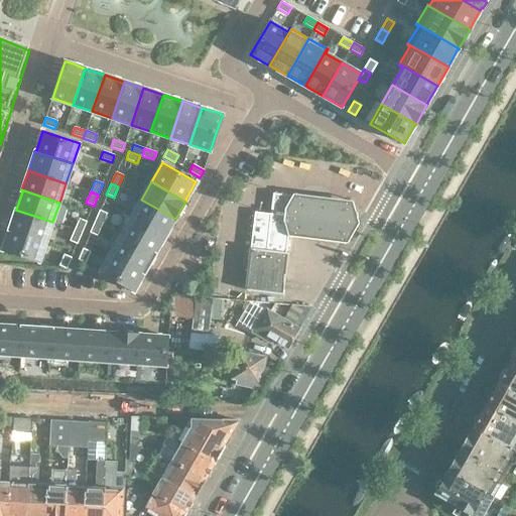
[(250,248),(247,271),(245,289),(284,294),(288,253),(285,253),(287,236),(313,239),(349,244),(360,224),(354,201),(319,197),(294,194),(292,195),(273,191),(271,214),(255,212),(251,249),(250,248)]
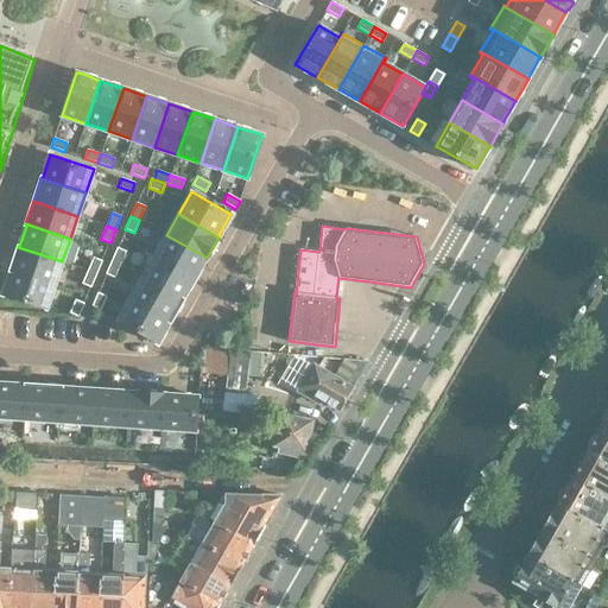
[(194,279),(206,259),(207,259),(207,258),(166,235),(154,257),(194,279)]
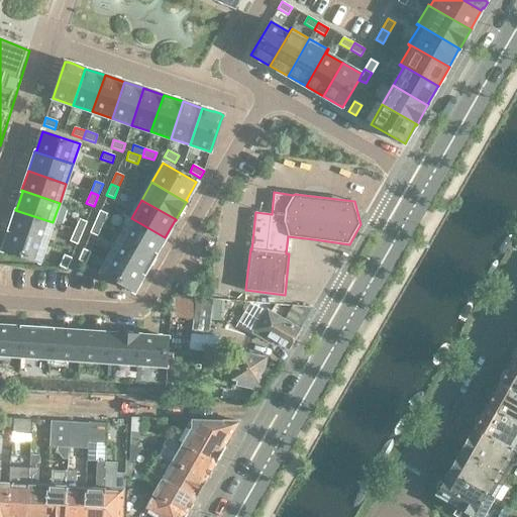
[(46,242),(53,222),(15,210),(8,229),(46,242)]
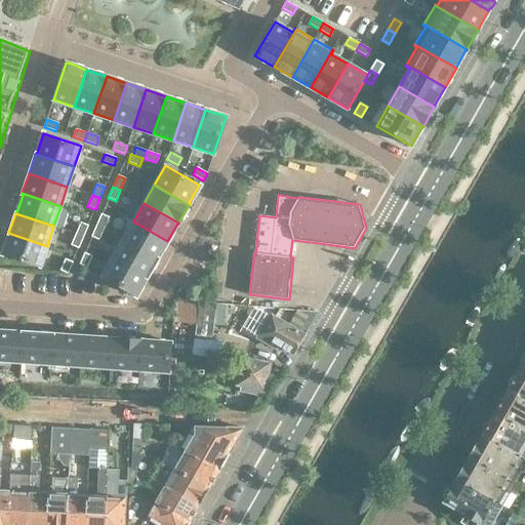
[(104,229),(109,217),(101,213),(96,225),(104,229)]
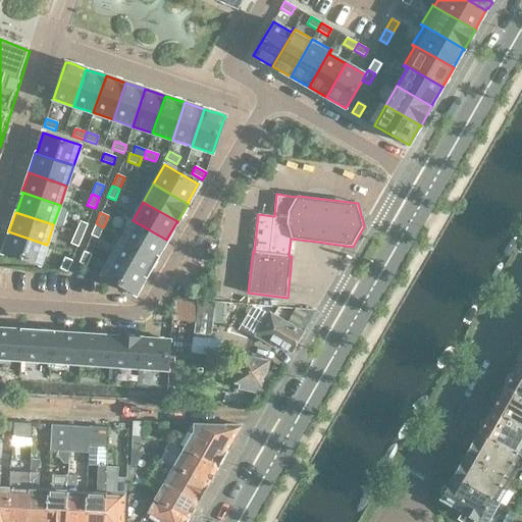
[(166,240),(133,220),(122,238),(157,258),(158,257),(157,256),(166,240)]
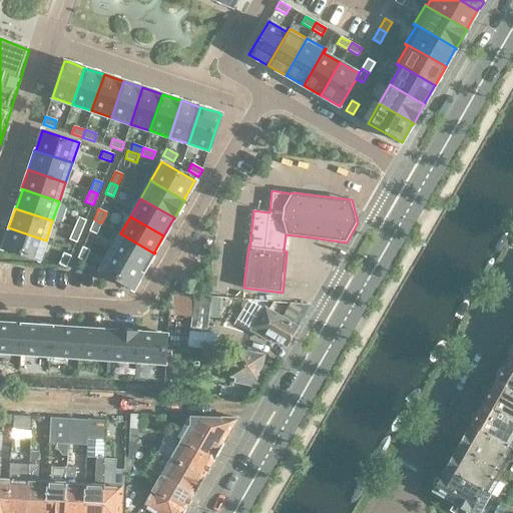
[(81,231),(86,220),(79,217),(74,228),(81,231)]
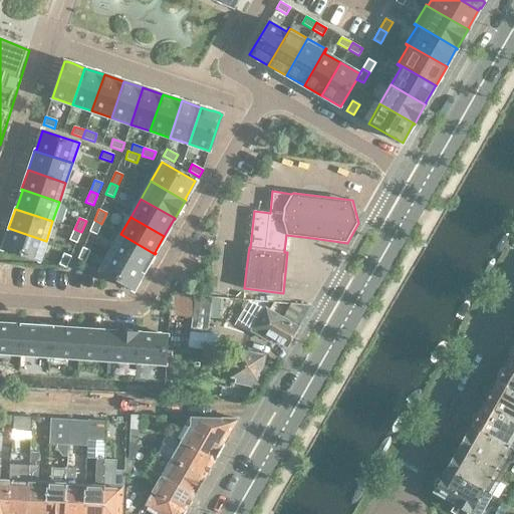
[(96,235),(101,224),(94,220),(89,231),(96,235)]
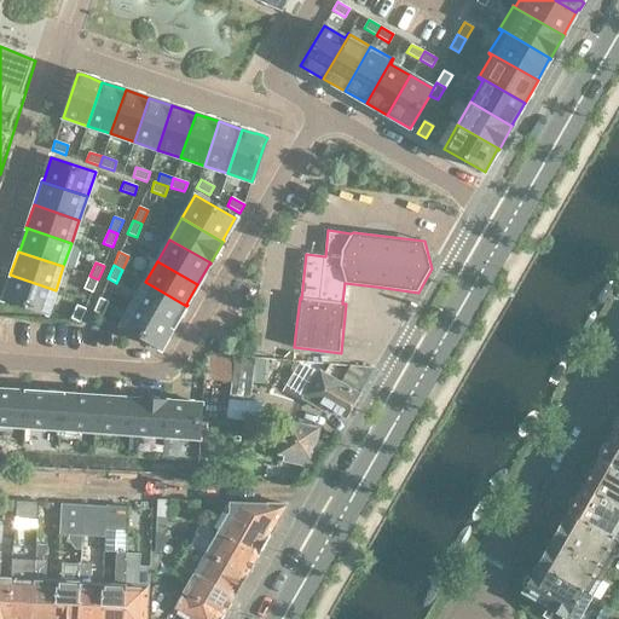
[(56,290),(10,275),(10,276),(11,276),(3,300),(47,314),(56,290)]
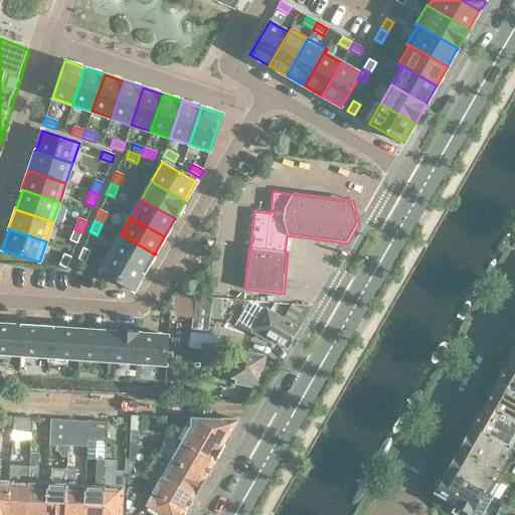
[(77,243),(81,232),(74,229),(69,239),(77,243)]
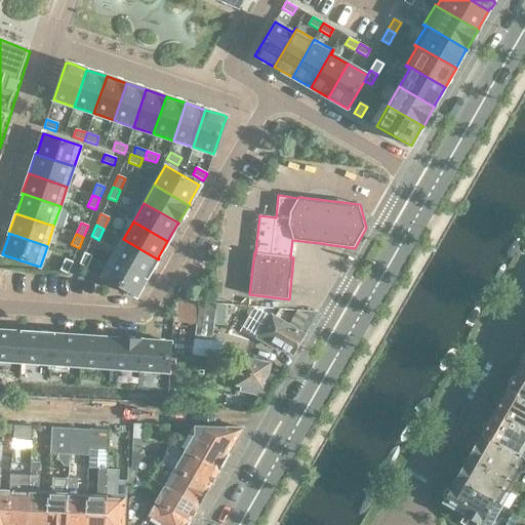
[(158,259),(123,239),(113,257),(148,277),(158,259)]
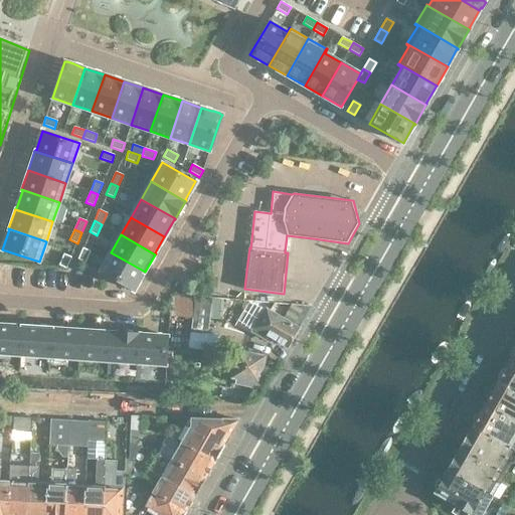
[(91,250),(82,247),(78,259),(86,262),(91,250)]
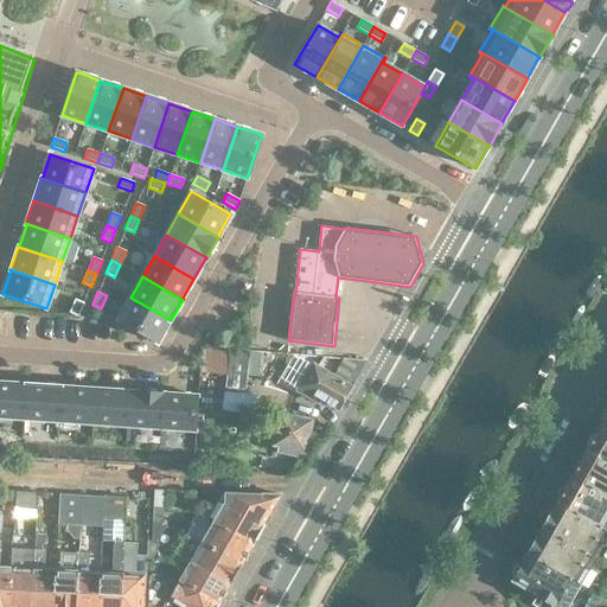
[(170,321),(171,320),(131,298),(117,320),(158,343),(170,321)]
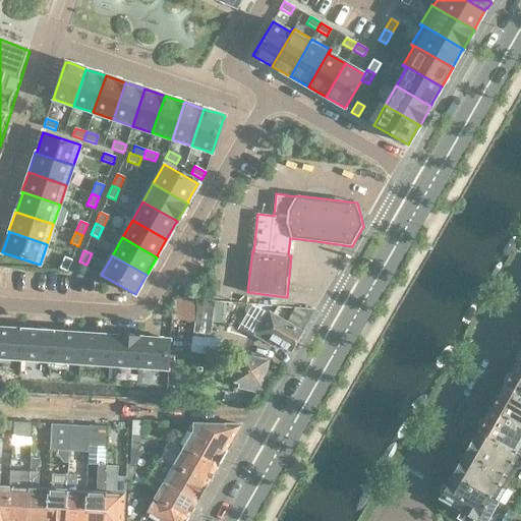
[(67,272),(72,259),(64,256),(60,268),(67,272)]
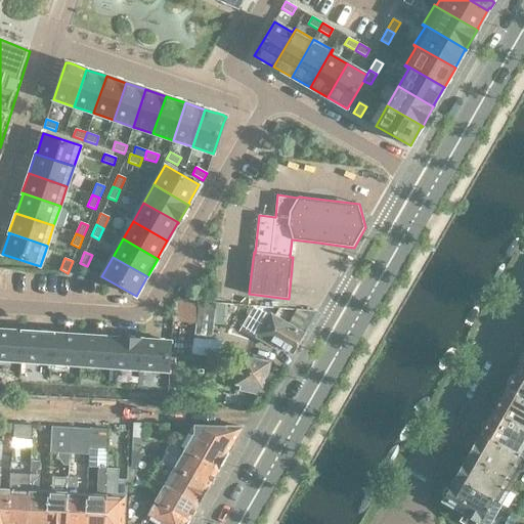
[(197,322),(199,303),(176,300),(174,319),(197,322)]
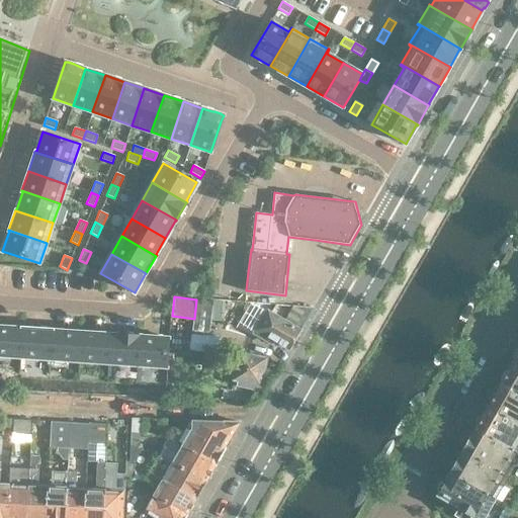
[(196,299),(194,319),(192,331),(210,332),(213,300),(196,299)]
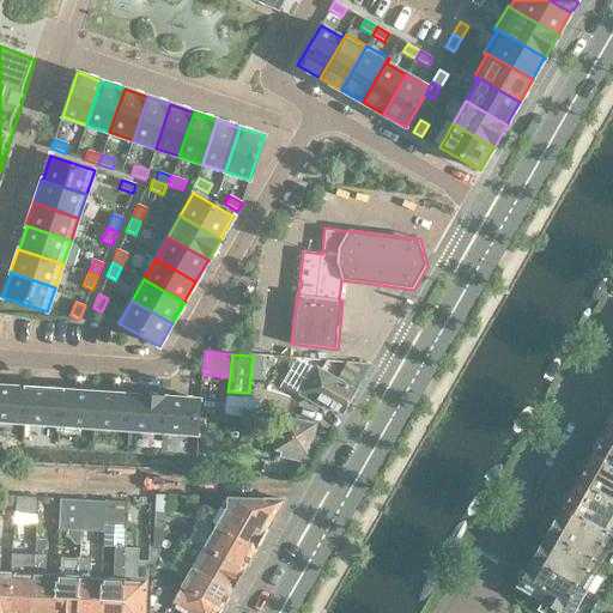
[(320,406),(322,401),(343,414),(356,390),(310,364),(295,392),(320,406)]
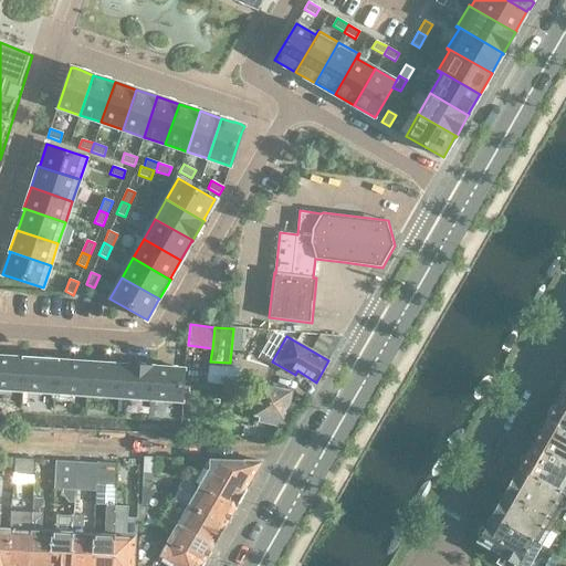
[(0,388),(22,390),(24,357),(23,357),(23,358),(0,356),(0,388)]
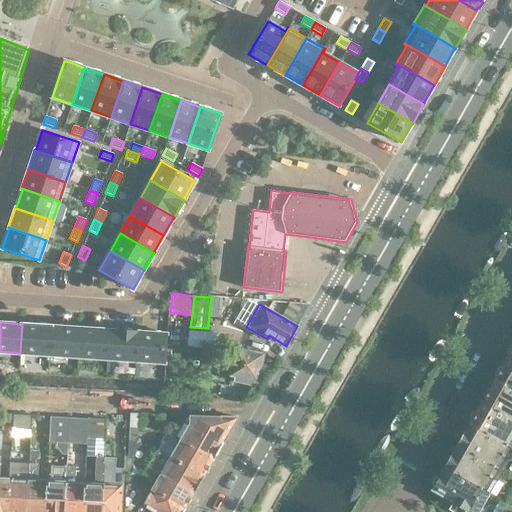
[(49,355),(51,325),(22,323),(20,353),(49,355)]
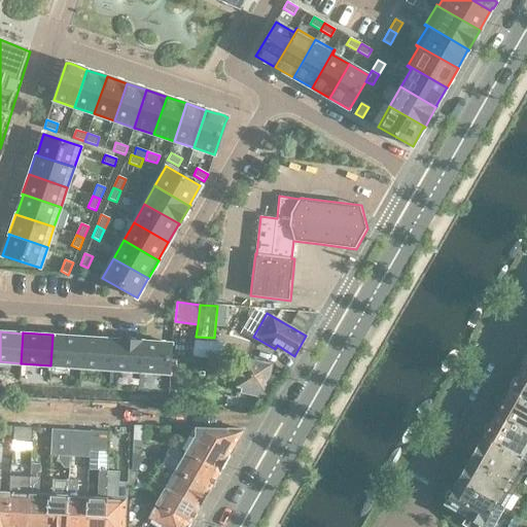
[(80,367),(82,338),(54,336),(54,335),(53,335),(50,365),(80,367)]
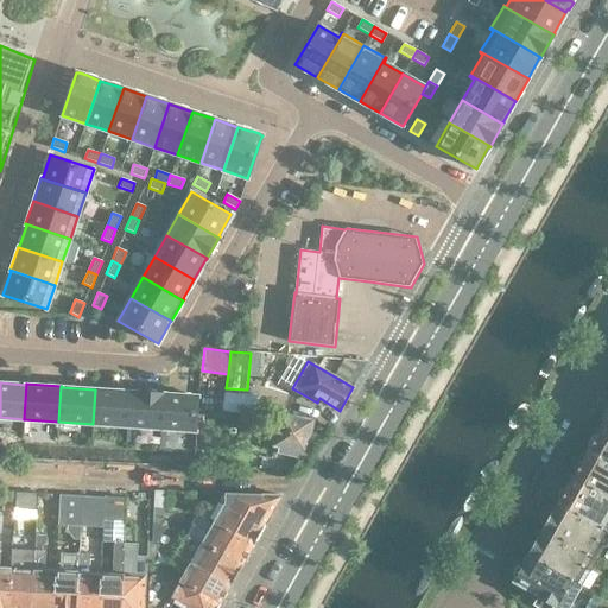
[(126,426),(128,392),(95,390),(93,424),(126,426)]
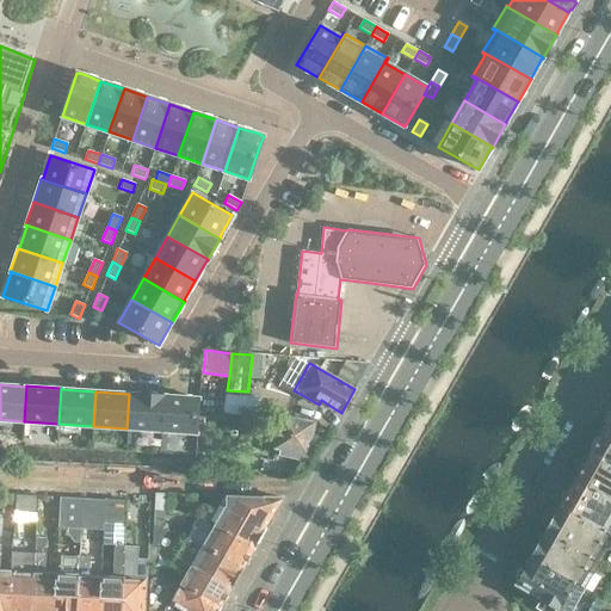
[(161,431),(164,395),(139,394),(129,394),(127,429),(161,431)]
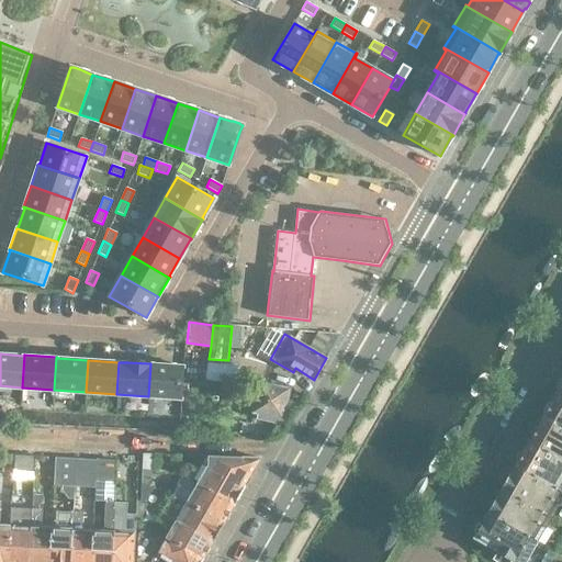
[(181,398),(183,367),(152,364),(152,363),(150,363),(148,396),(181,398)]
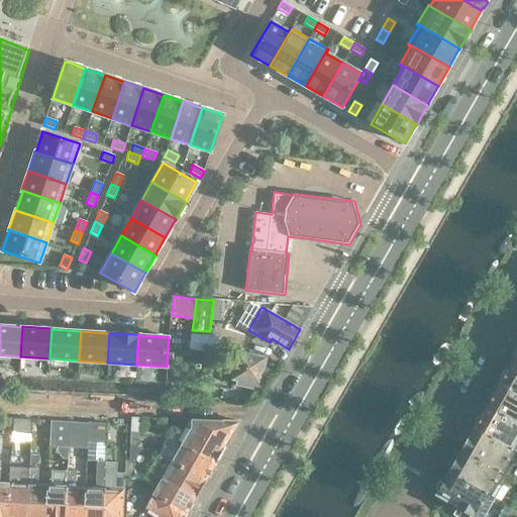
[(239,351),(233,380),(237,380),(236,385),(257,389),(259,385),(262,385),(268,356),(239,351)]
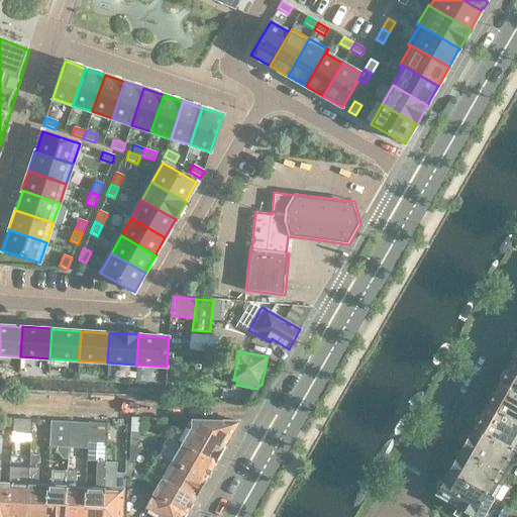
[(503,372),(501,382),(516,390),(516,360),(514,359),(508,370),(503,372)]
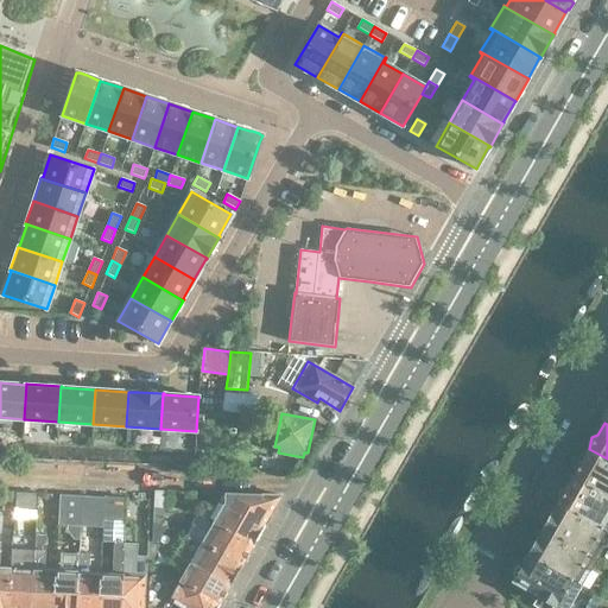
[(574,476),(607,495),(607,458),(589,449),(583,461),(576,463),(574,476)]
